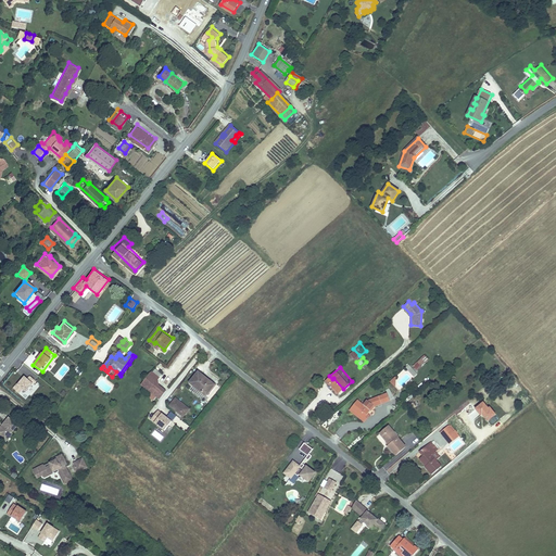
[(161,375),(152,368),(141,382),(160,396),(166,388),(158,380),(161,375)]
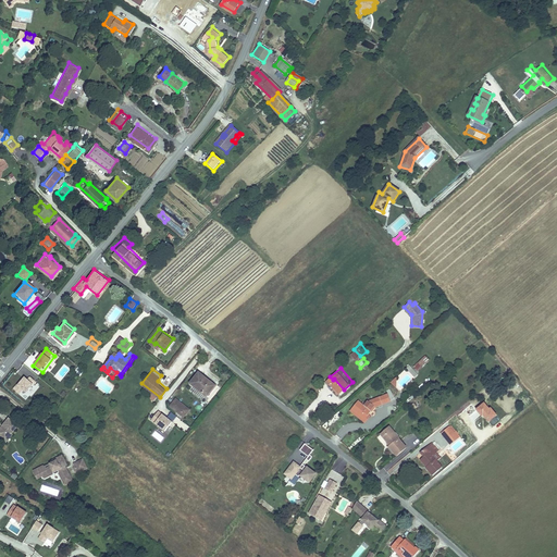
[(217,382),(199,369),(190,381),(208,394),(217,382)]
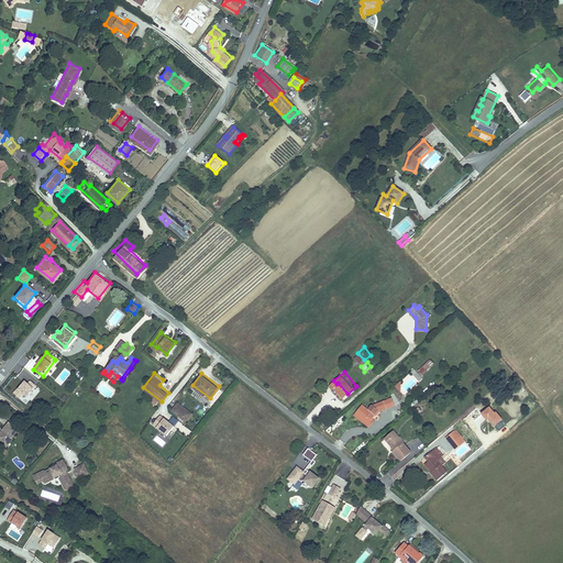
[(31,382),(28,384),(24,382),(13,394),(25,405),(31,399),(28,397),(36,387),(31,382)]
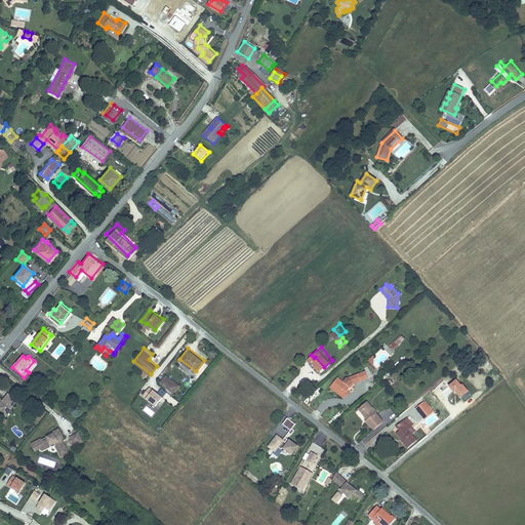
[(341,372),(335,380),(348,390),(351,386),(354,382),(353,381),(356,377),(357,378),(372,372),(369,366),(350,373),(347,377),(341,372)]
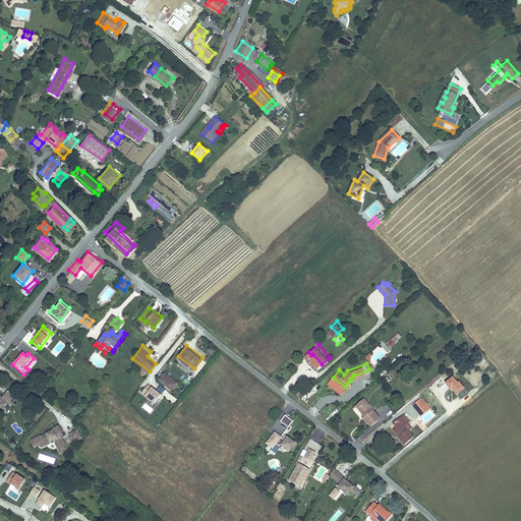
[(170,386),(176,379),(167,371),(161,379),(170,386)]
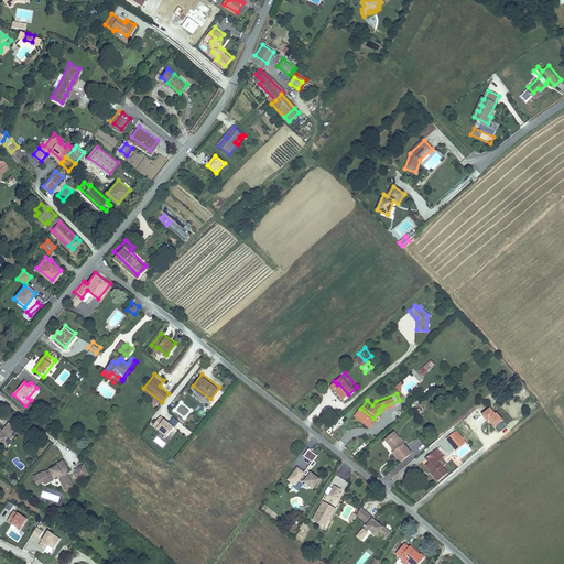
[(373,419),(360,409),(358,410),(372,422),(379,415),(377,414),(373,419)]
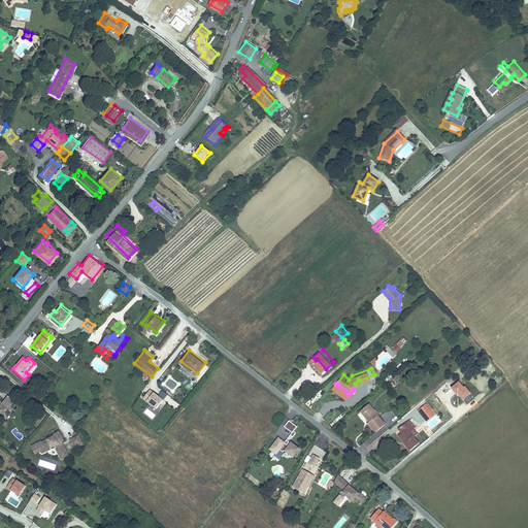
[(172,391),(175,393),(176,394),(183,387),(178,384),(172,391)]
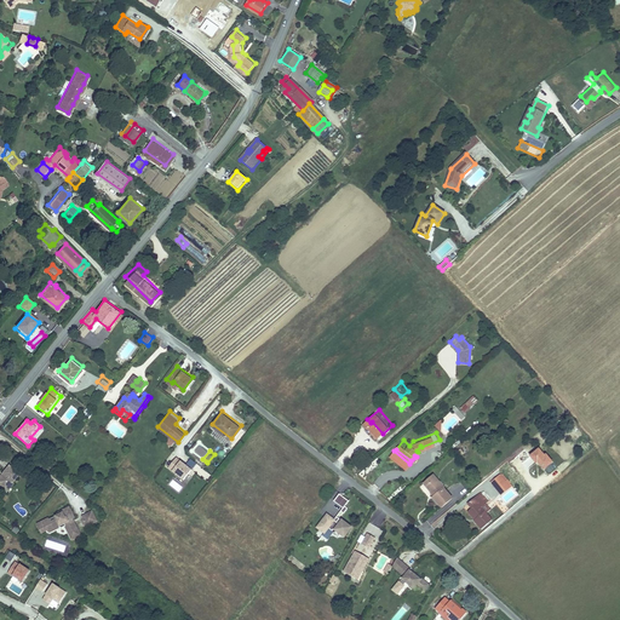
[(176,458),(167,469),(183,482),(191,471),(176,458)]
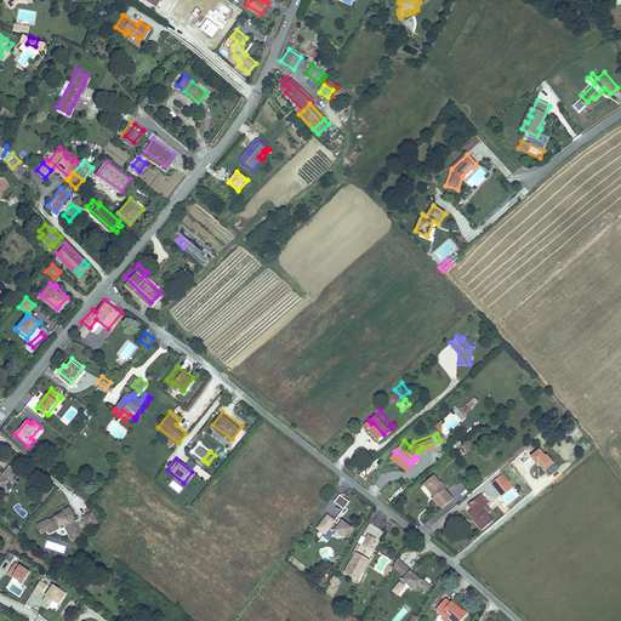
[(499,472),(506,480),(513,473),(506,466),(499,472)]
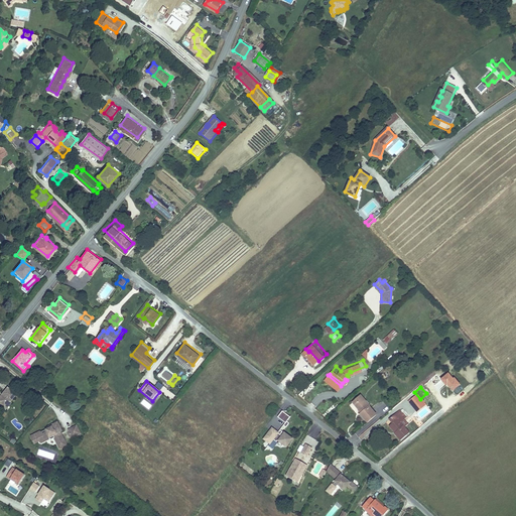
[(8,388),(2,395),(3,396),(0,399),(0,404),(5,408),(9,403),(11,405),(14,401),(12,400),(16,395),(8,388)]
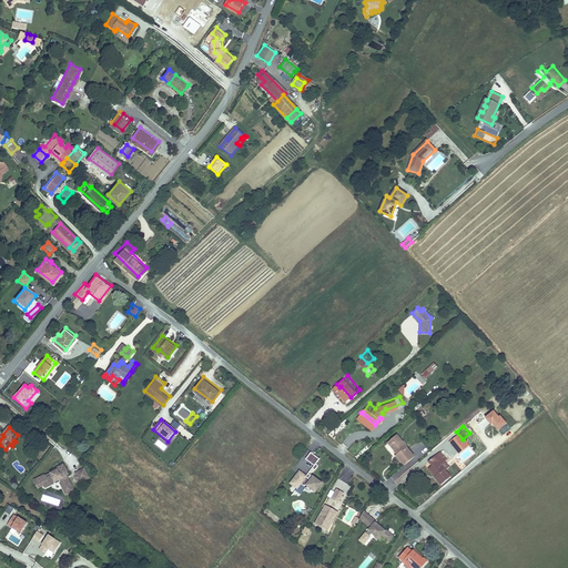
[(186,429),(182,434),(190,439),(193,435),(186,429)]
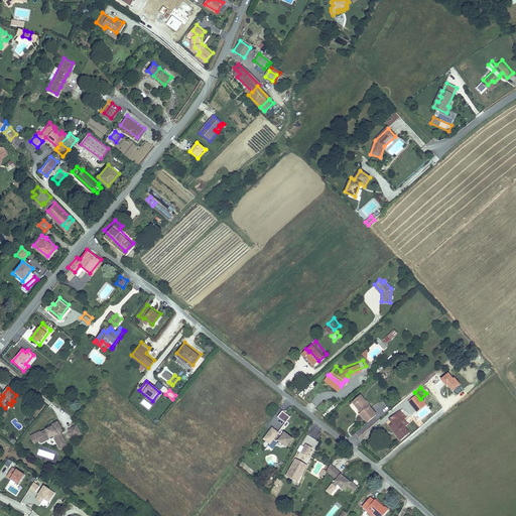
[(355,400),(358,402),(365,395),(363,393),(355,400)]
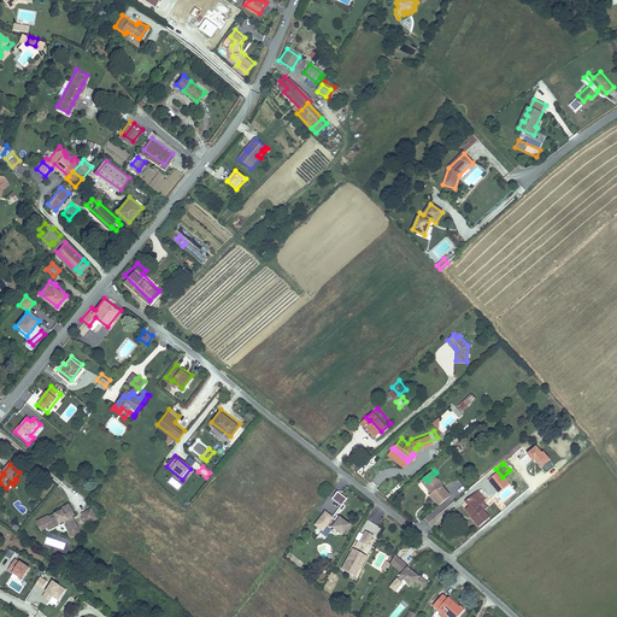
[(510,470),(503,477),(505,482),(513,475),(510,470)]
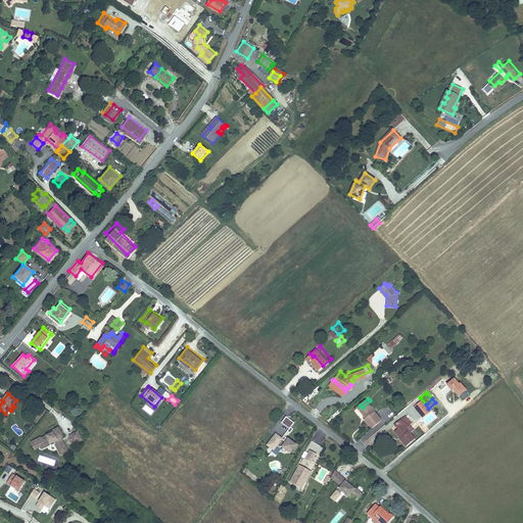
[(369,417),(375,423),(376,424),(384,416),(376,409),(377,408),(370,400),(363,408),(371,414),(369,417)]
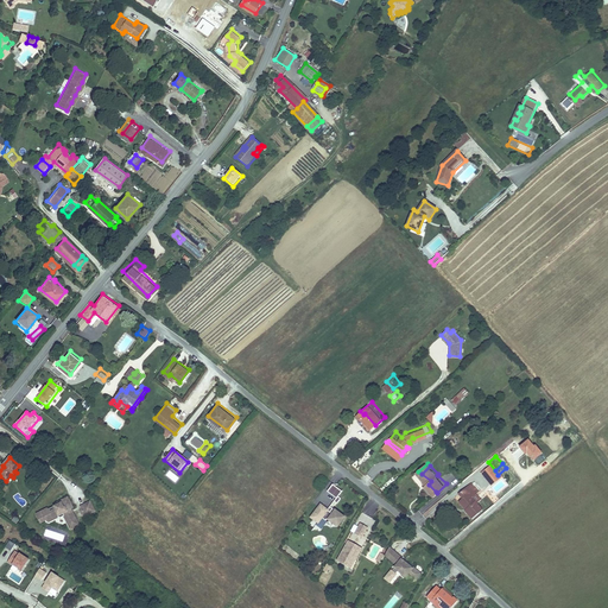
[(475,500),(472,504),(479,511),(491,500),(477,487),(485,480),(479,473),(464,485),(469,491),(468,491),(475,500)]
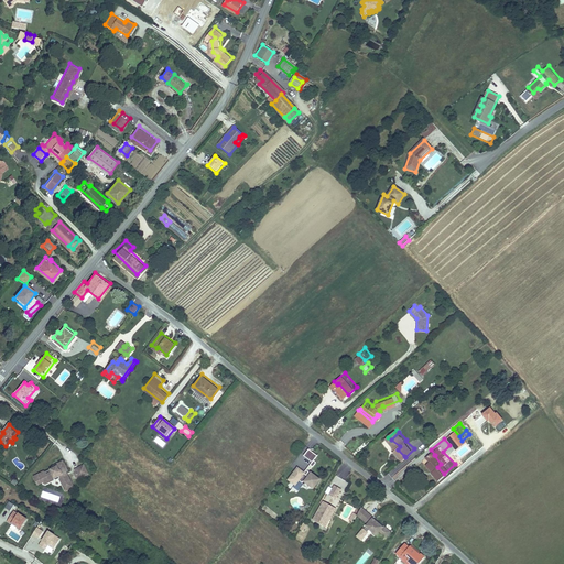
[(306,442),(302,449),(306,453),(312,446),(306,442)]
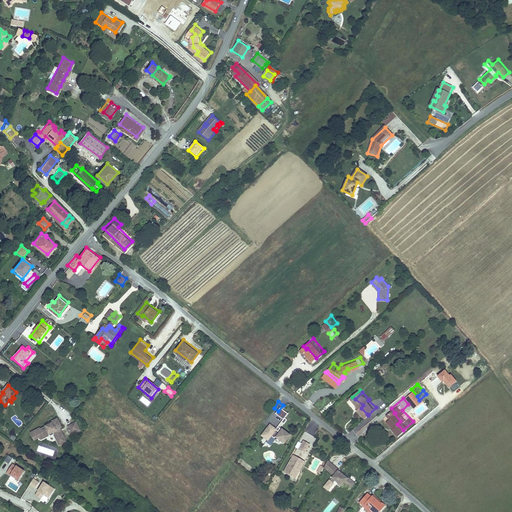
[(286,407),(283,405),(278,411),(281,413),(282,414),(283,412),(286,407)]
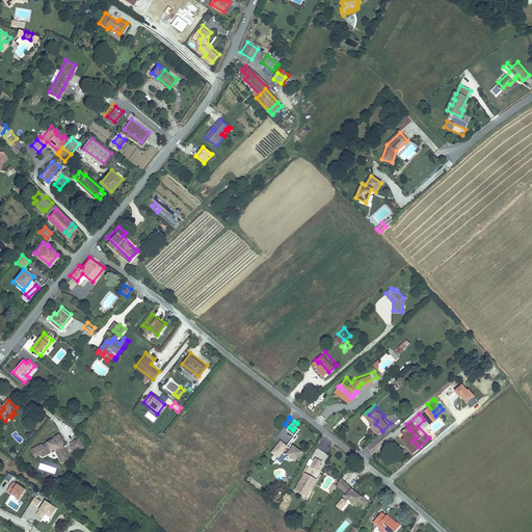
[(405,433),(413,441),(416,437),(409,429),(405,433)]
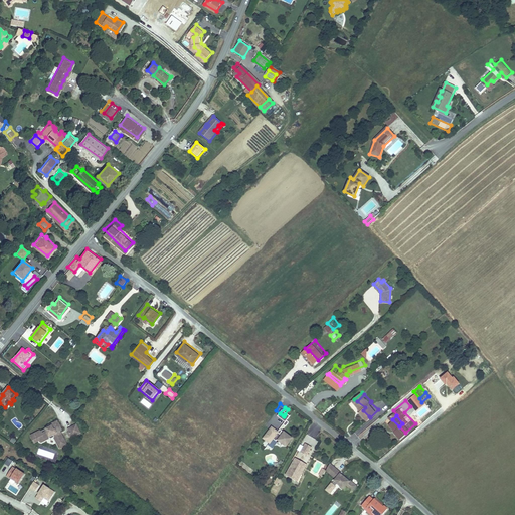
[(64,432),(58,421),(47,426),(49,428),(49,431),(52,430),(51,427),(55,424),(58,425),(61,433),(64,432)]
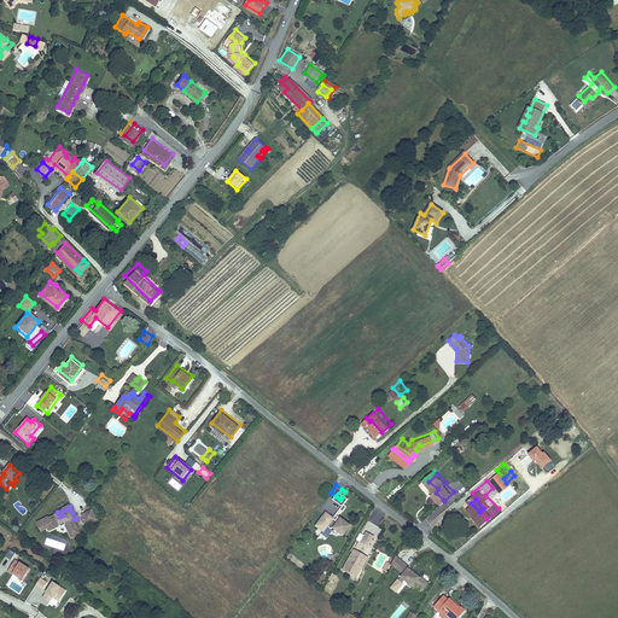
[(324,506),(314,519),(316,522),(321,524),(325,519),(328,523),(331,520),(340,529),(349,519),(340,513),(339,513),(338,513),(337,516),(334,513),(337,511),(333,508),(331,512),(331,513),(327,511),(328,509),(324,506)]
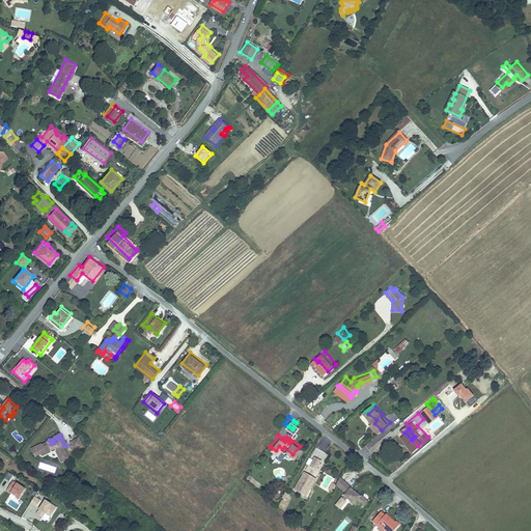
[(40,447),(31,452),(33,457),(38,454),(39,456),(40,455),(42,457),(51,453),(52,452),(53,449),(56,448),(57,451),(61,458),(67,454),(63,446),(60,439),(57,438),(53,441),(54,443),(51,444),(51,442),(45,445),(45,447),(43,449),(40,447)]
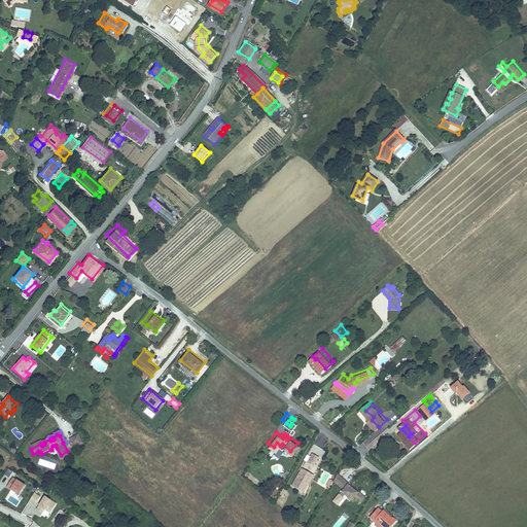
[(79,435),(73,438),(74,442),(77,446),(83,443),(79,435)]
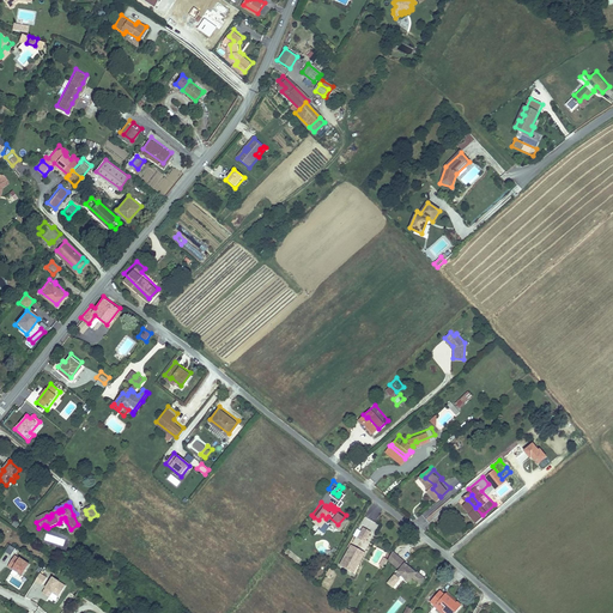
[(362,521),(356,532),(364,536),(370,526),(362,521)]
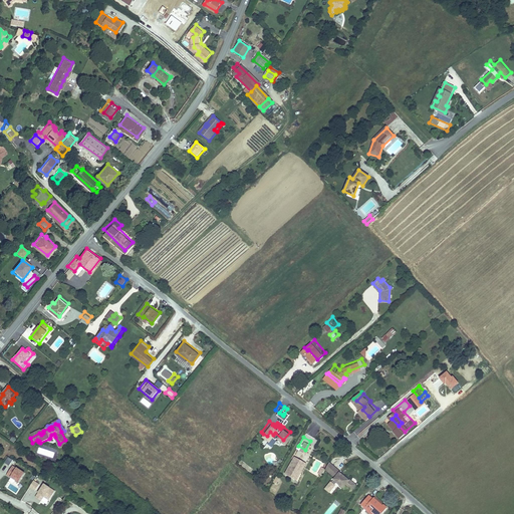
[(293,452),(292,454),(301,459),(296,469),(298,470),(305,458),(293,452)]
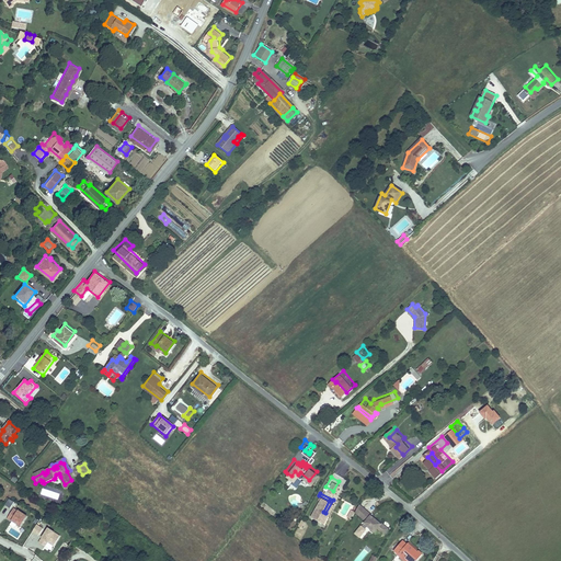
[(309,512),(322,519),(325,513),(323,512),(329,501),(319,495),(309,512)]
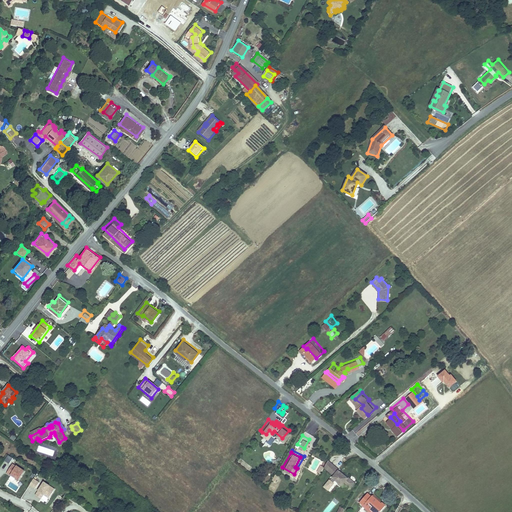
[(325,461),(324,462),(329,467),(334,461),(328,456),(325,461)]
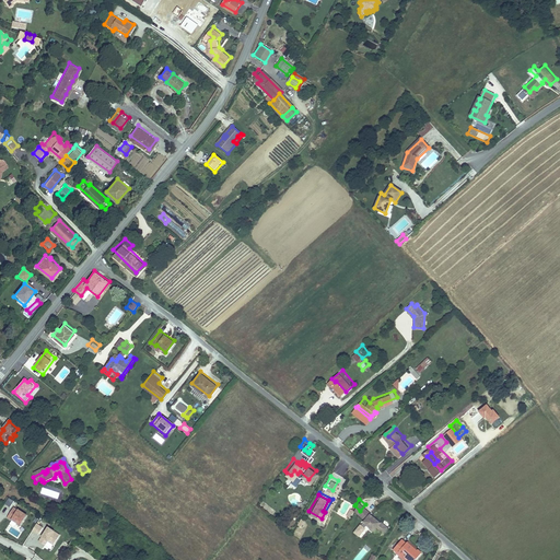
[(365,504),(360,511),(365,515),(363,517),(374,526),(376,523),(383,528),(387,523),(381,517),(370,510),(371,509),(365,504)]
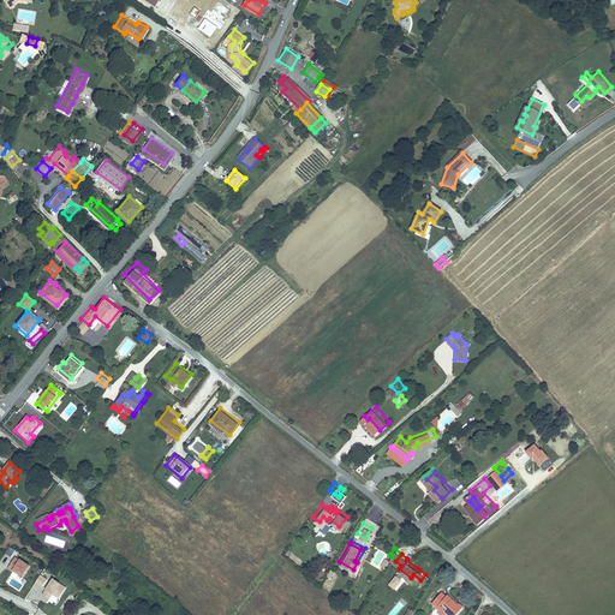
[(15,557),(7,569),(22,579),(30,567),(15,557)]
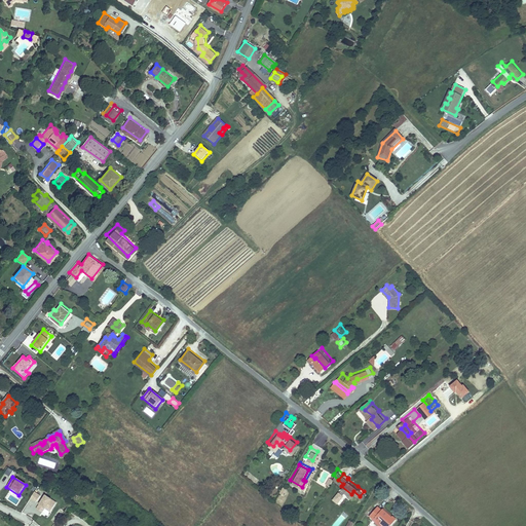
[(36,503),(40,496),(34,492),(30,499),(36,503)]
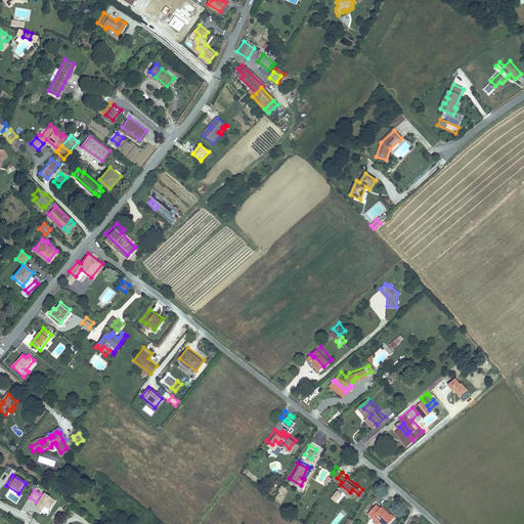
[(374,504),(366,512),(370,515),(372,514),(384,523),(392,514),(389,512),(388,513),(379,506),(378,507),(374,504)]
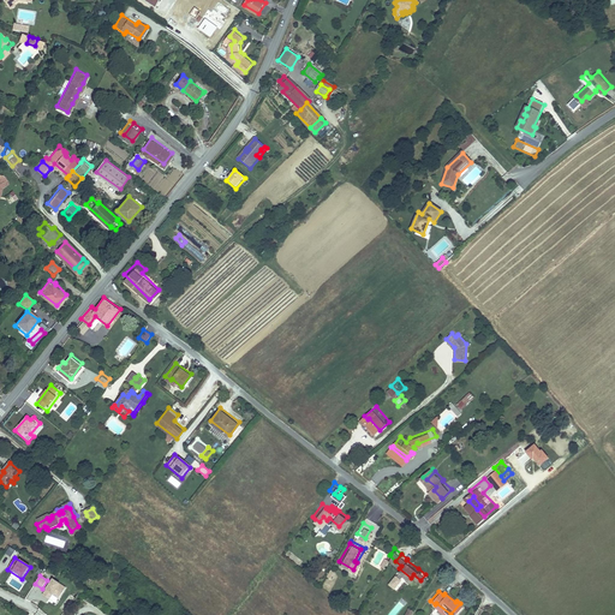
[(404,614),(407,614),(413,605),(408,603),(402,614),(404,614)]
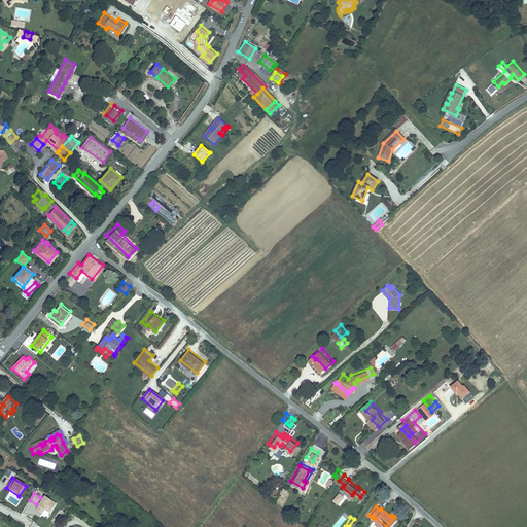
[(386,526),(374,517),(373,518),(383,526),(386,526)]
